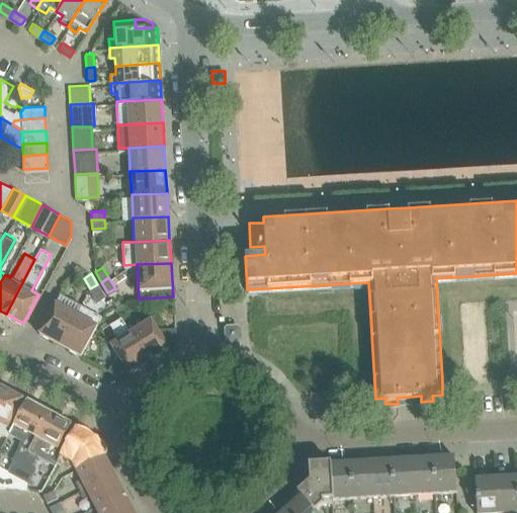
[(103,294),(97,284),(90,288),(96,298),(103,294)]
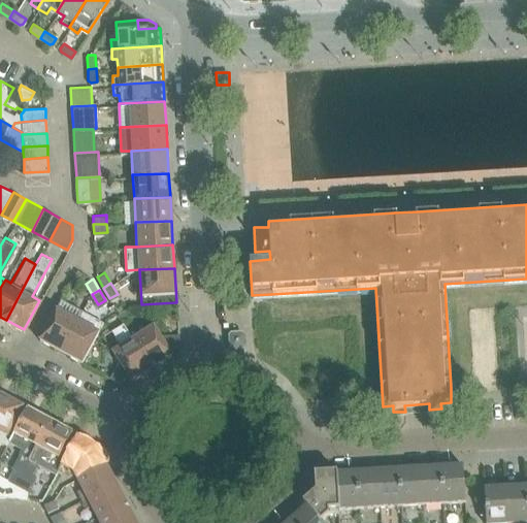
[(61,297),(39,337),(61,349),(77,318),(83,308),(81,308),(61,297)]
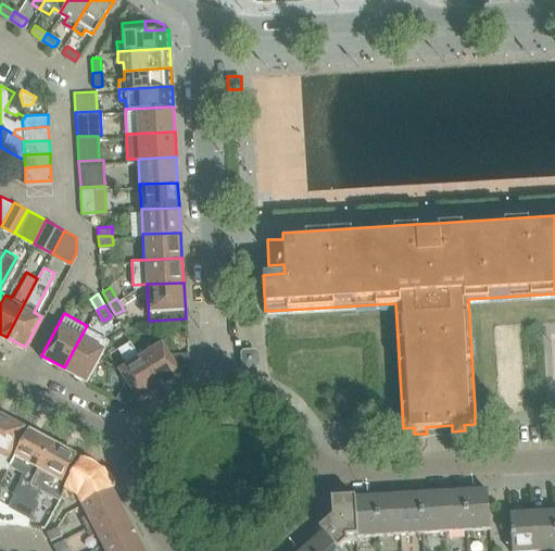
[(82,335),(64,367),(70,371),(84,378),(86,379),(103,347),(109,337),(87,325),(82,335)]
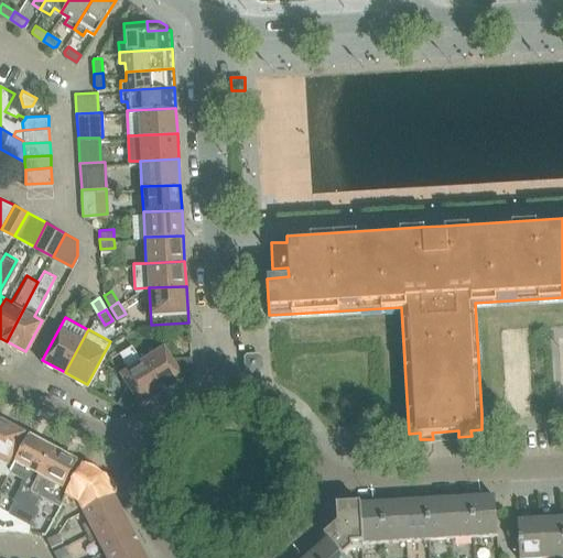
[(126,386),(118,401),(126,405),(137,398),(140,404),(162,390),(143,360),(132,343),(119,351),(130,368),(119,375),(126,386)]
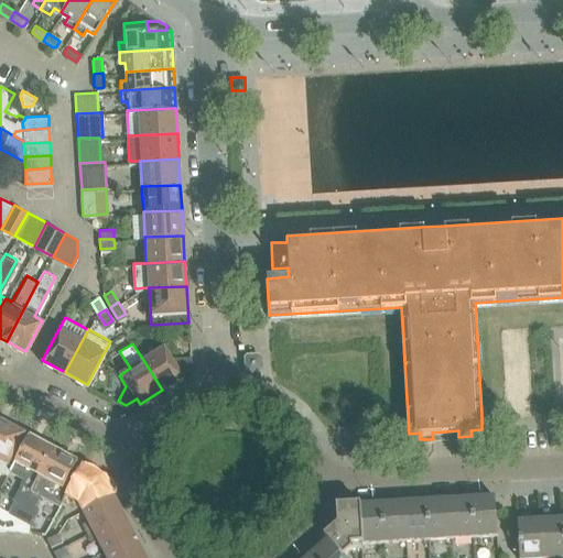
[(143,360),(162,390),(183,376),(180,371),(191,364),(190,356),(173,357),(166,345),(143,360)]
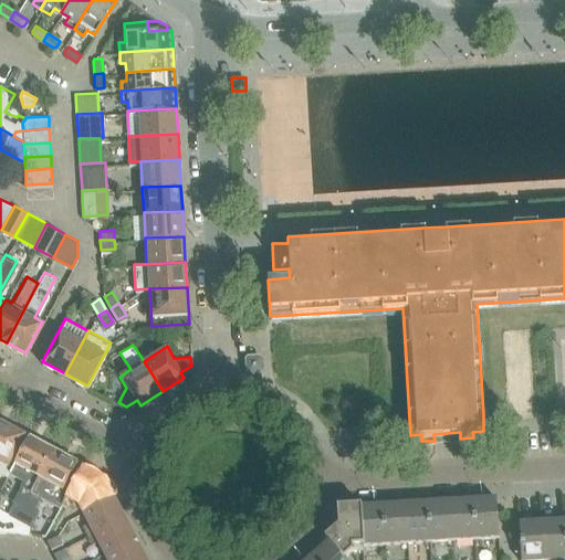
[(259,354),(248,355),(246,356),(247,369),(249,371),(260,370),(261,368),(261,356),(259,354)]
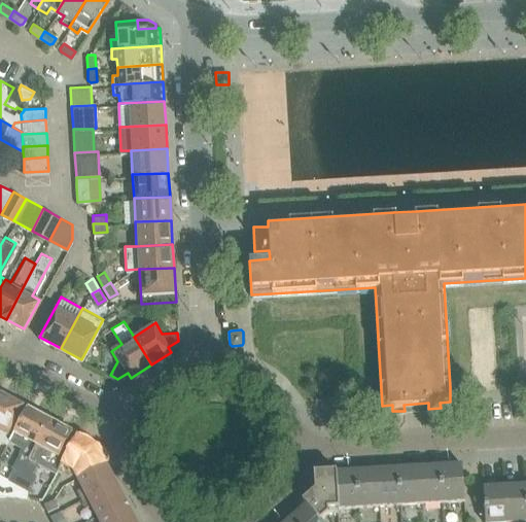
[(0,440),(5,443),(7,439),(26,405),(5,393),(0,403),(0,440)]
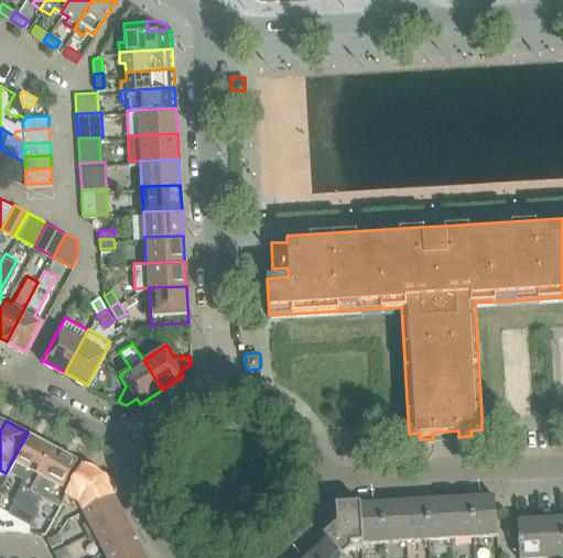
[(23,501),(53,446),(47,444),(42,440),(30,434),(28,433),(8,469),(23,477),(21,481),(13,495),(15,496),(23,501)]
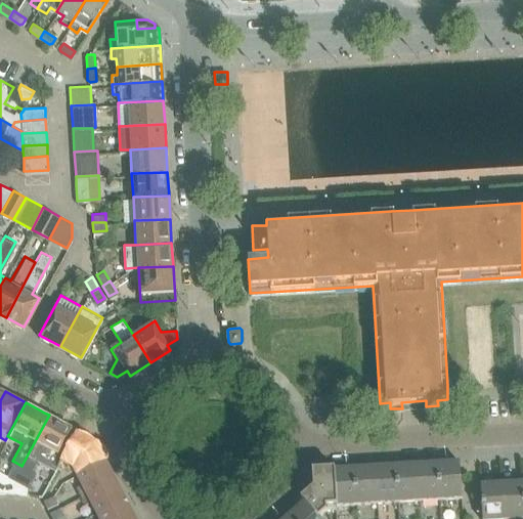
[(0,489),(28,493),(29,485),(35,473),(30,471),(37,459),(50,466),(72,427),(49,415),(22,466),(14,462),(8,474),(0,470),(0,489)]
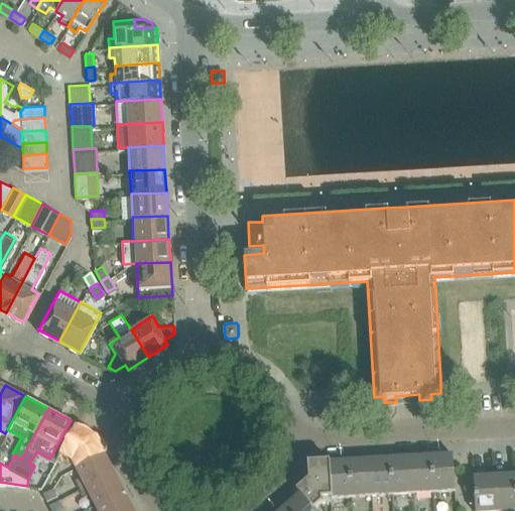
[(75,466),(103,451),(109,441),(75,422),(58,451),(70,457),(75,466)]
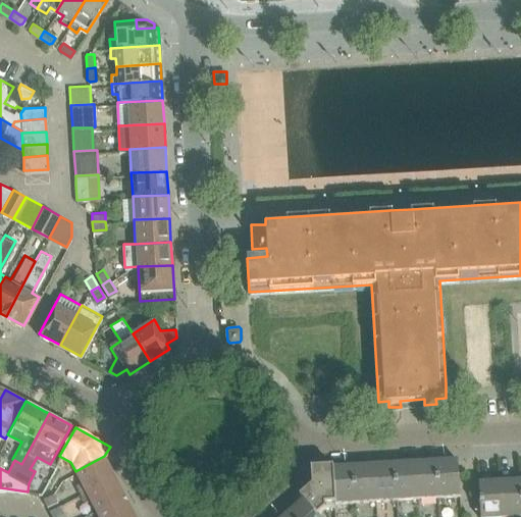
[(80,494),(114,475),(104,456),(75,471),(80,480),(74,482),(80,494)]
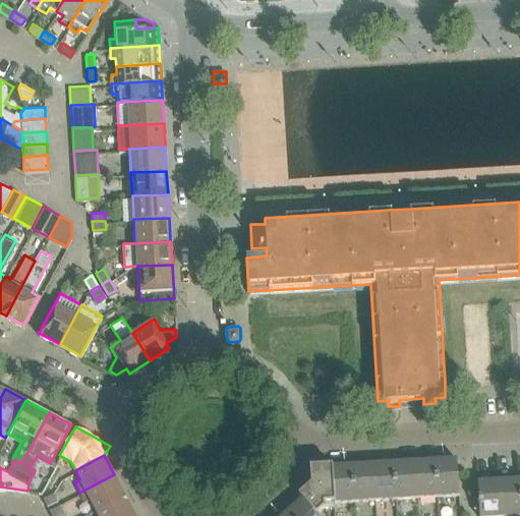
[(456,456),(436,457),(438,494),(458,493),(456,456)]
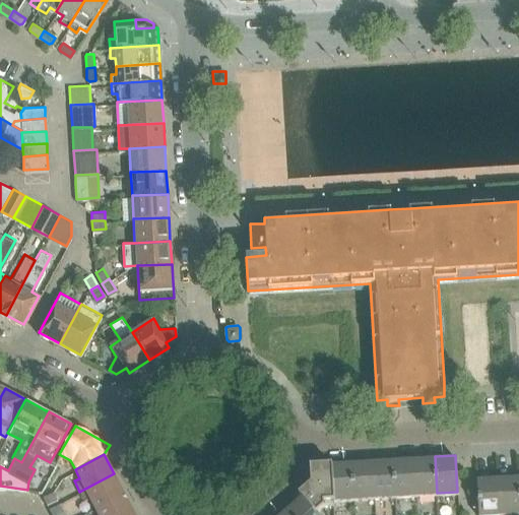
[(435,456),(413,457),(415,494),(437,493),(435,456)]
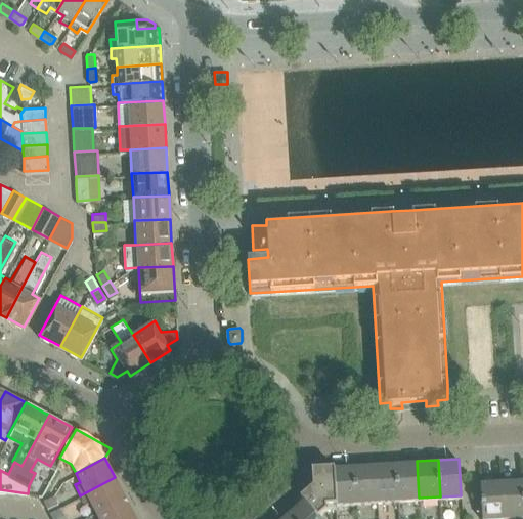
[(417,461),(396,462),(398,499),(419,498),(417,461)]
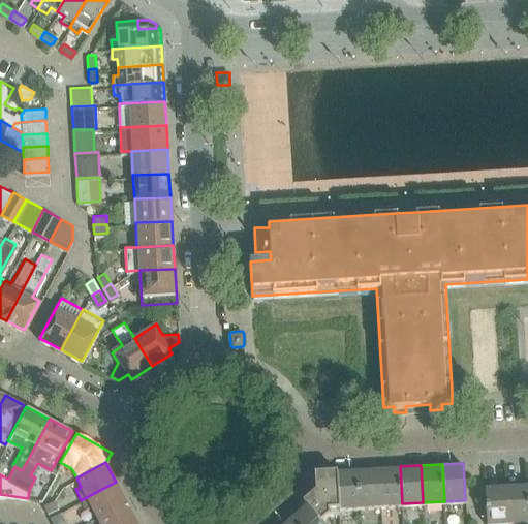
[(400,466),(378,468),(380,505),(402,503),(400,466)]
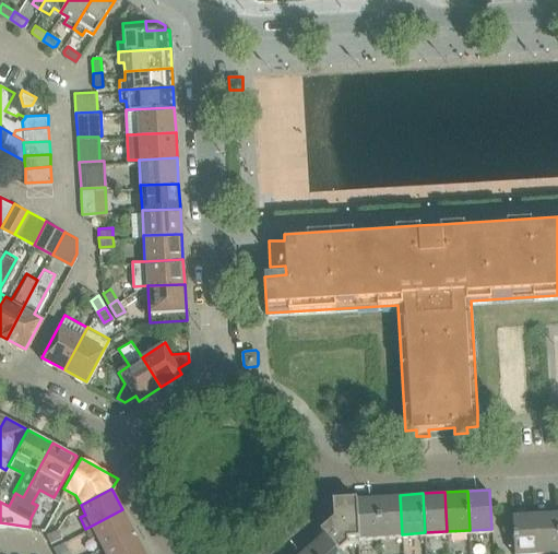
[(402,534),(400,495),(378,496),(380,535),(402,534)]
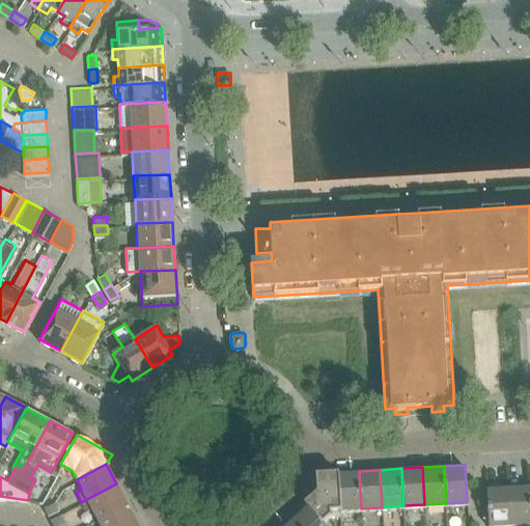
[(359,471),(337,472),(340,509),(361,508),(359,471)]
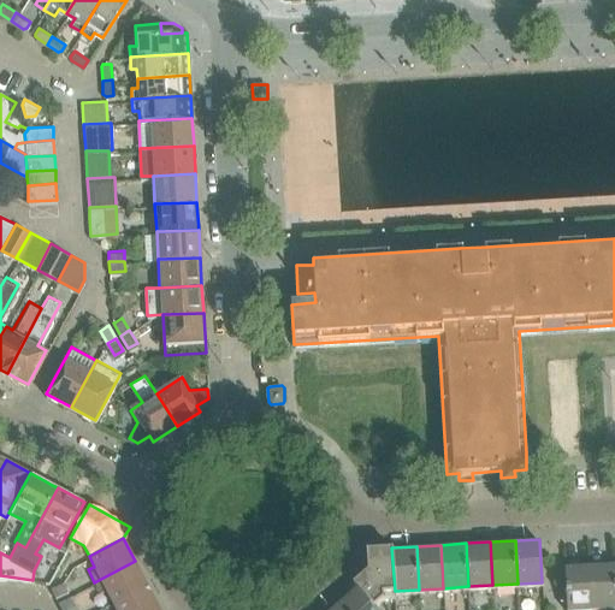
[(395,591),(391,548),(366,549),(367,569),(354,581),(376,605),(383,598),(383,592),(395,591)]
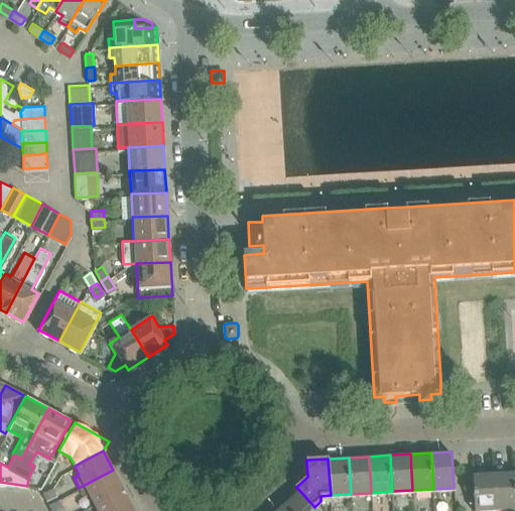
[(113,470),(79,488),(83,495),(89,492),(96,506),(124,492),(113,470)]
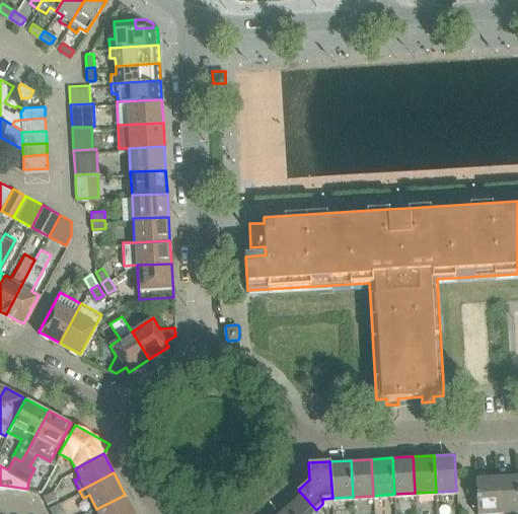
[(496,475),(498,512),(517,510),(517,497),(517,474),(496,475)]
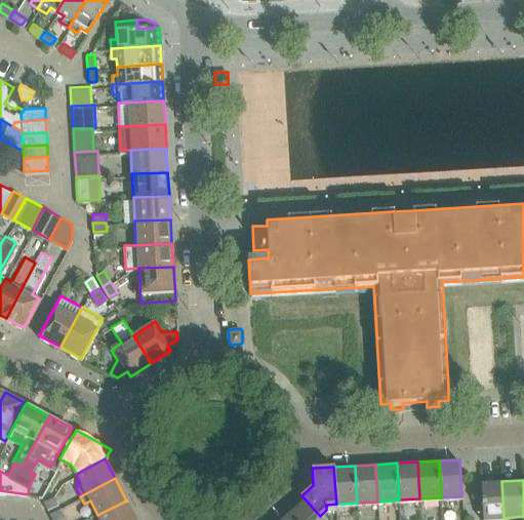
[(481,482),(483,519),(504,518),(501,481),(481,482)]
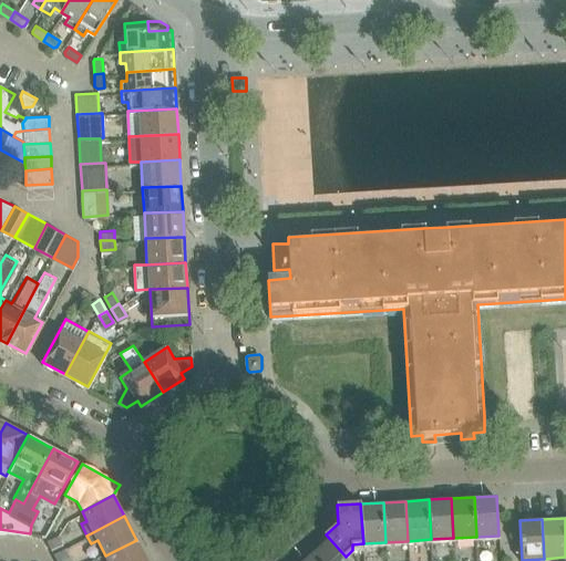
[(62,542),(58,533),(47,539),(51,548),(62,542)]
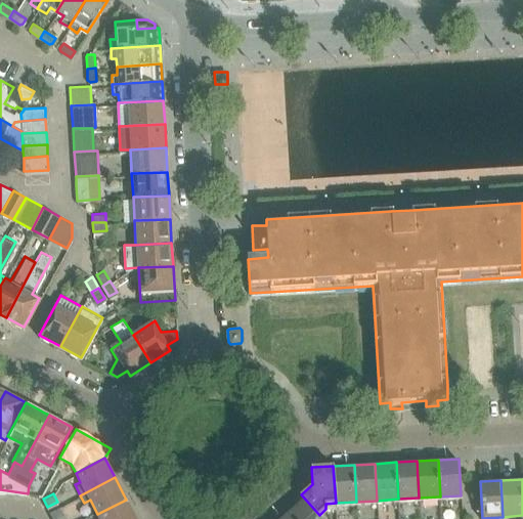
[(303,499),(288,512),(294,518),(321,518),(319,515),(301,494),(300,495),(303,499)]
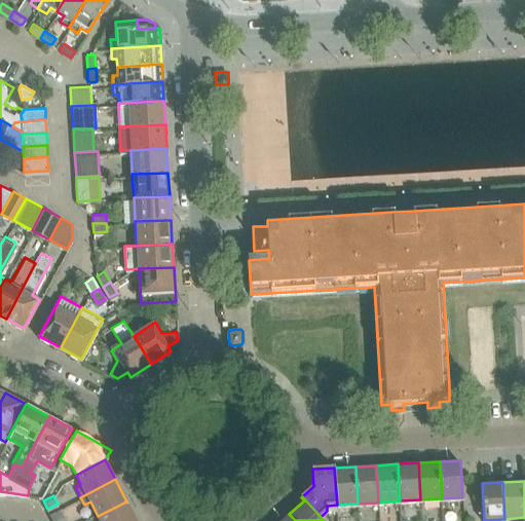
[(137,520),(126,501),(98,516),(100,519),(100,520),(137,520)]
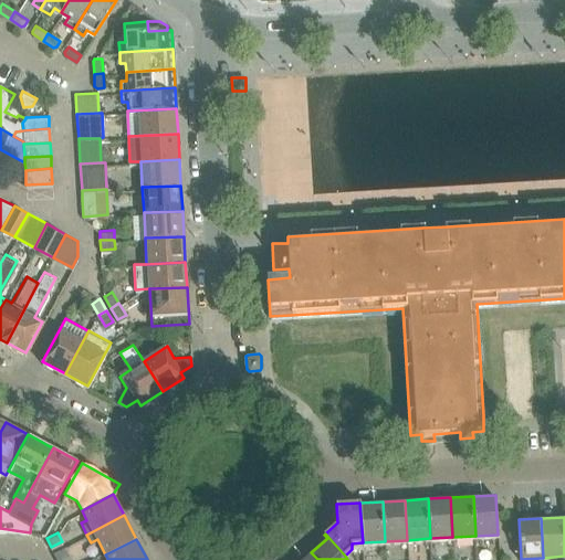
[(53,551),(56,559),(72,559),(64,545),(53,551)]
